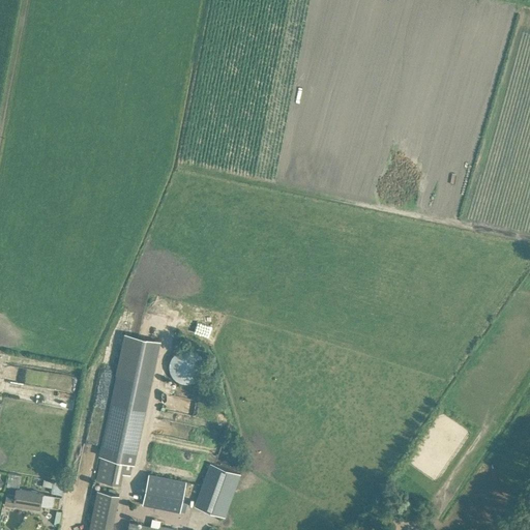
[(118,376),(100,457),(95,480),(121,486),(123,474),(129,475),(150,382),(152,383),(160,341),(124,332),(115,375),(118,376)]
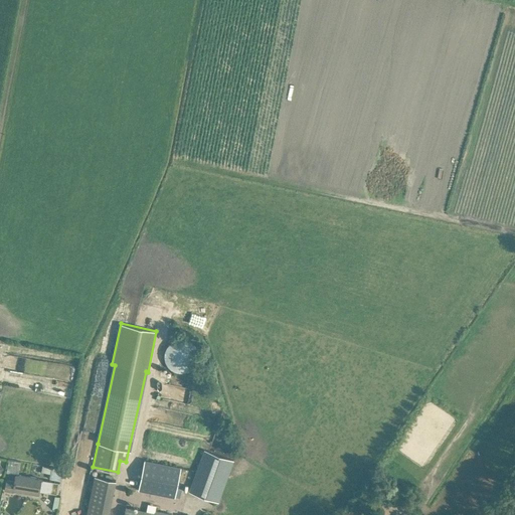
[(181,372),(197,356),(181,339),(164,356),(181,372)]
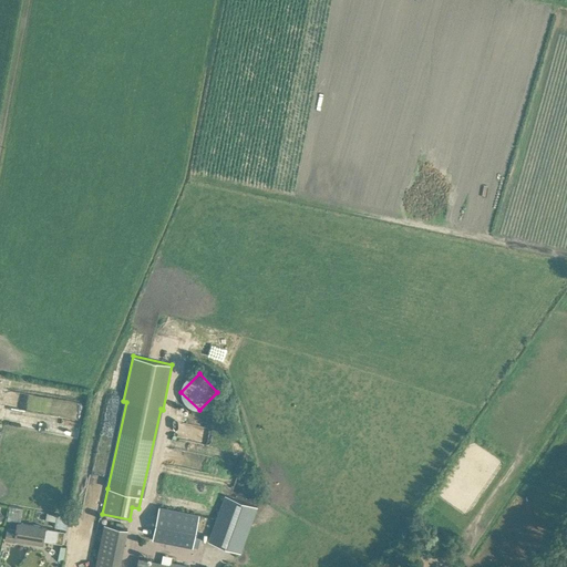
[(257,506),(226,495),(209,542),(240,553),(257,506)]
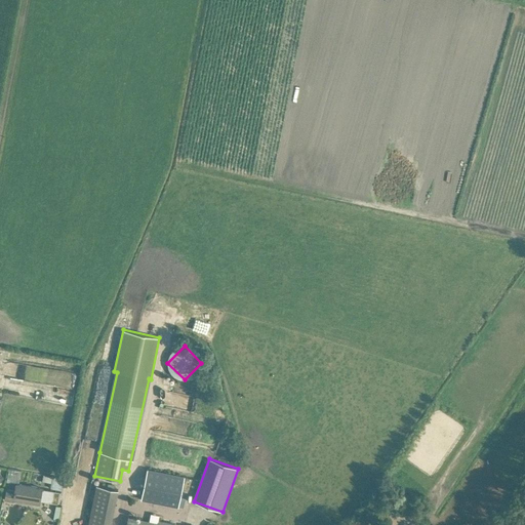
[(148,469),(142,499),(178,507),(185,477),(148,469)]
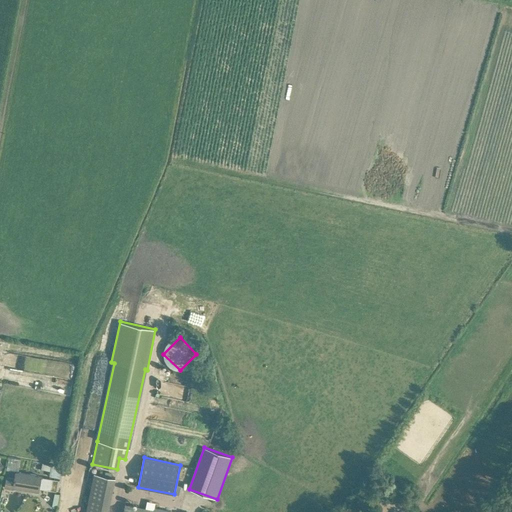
[(60,478),(62,467),(51,465),(50,471),(49,476),(60,478)]
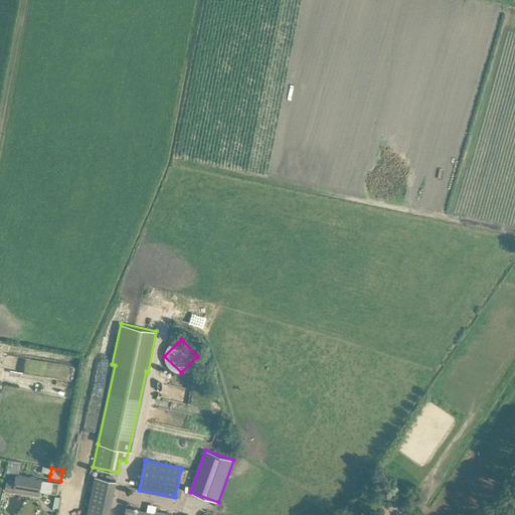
[(15,481),(7,479),(5,489),(13,491),(14,487),(56,494),(58,483),(42,480),(16,475),(15,481)]
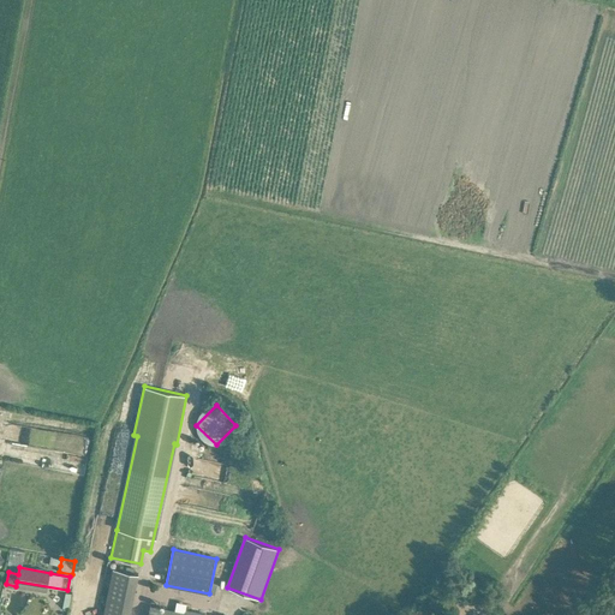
[(129,614),(138,574),(114,568),(102,614),(129,614)]
